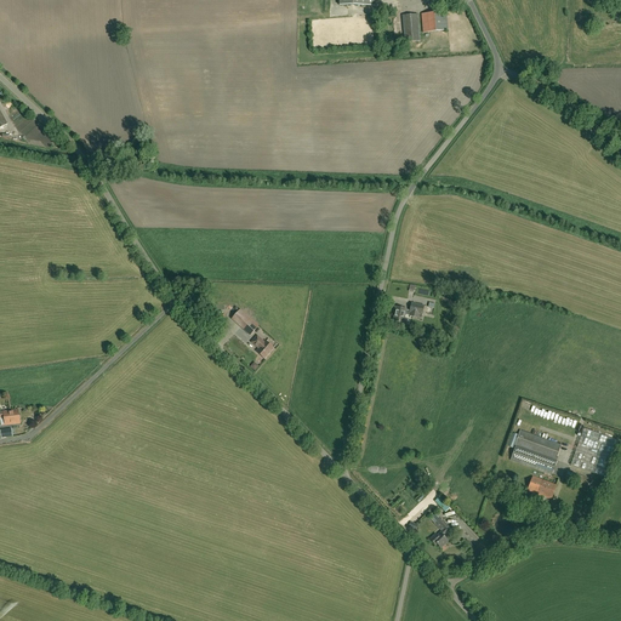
[(423,33),(449,30),(446,12),(422,15),(423,33)]
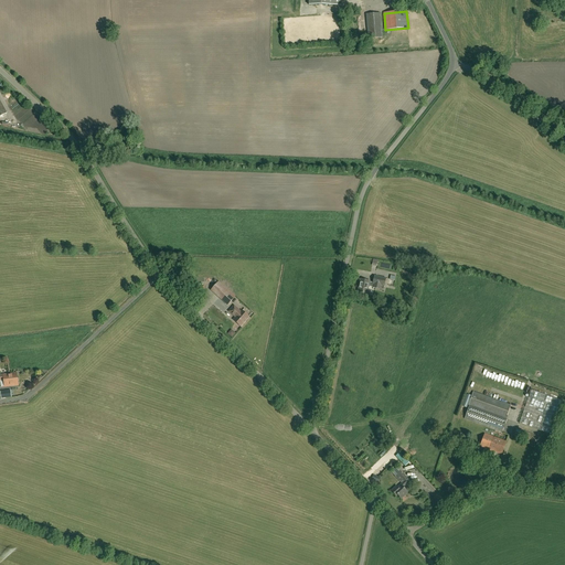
[(368,39),(382,38),(380,13),(366,14),(368,39)]
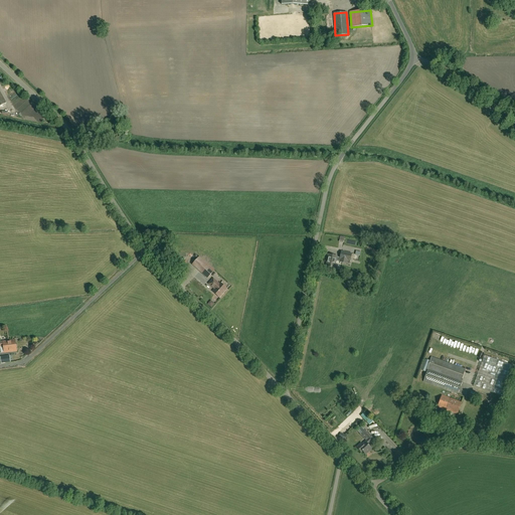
[(350,265),(352,253),(341,251),(340,258),(337,258),(337,256),(328,254),(326,266),(335,268),(336,261),(340,262),(339,262),(350,265)]
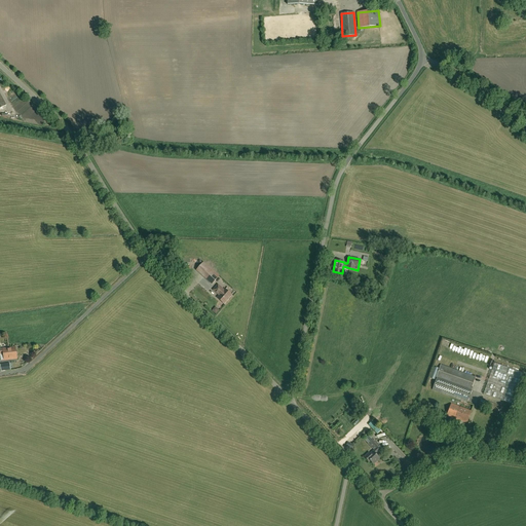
[(203,263),(196,270),(212,285),(219,276),(203,263)]
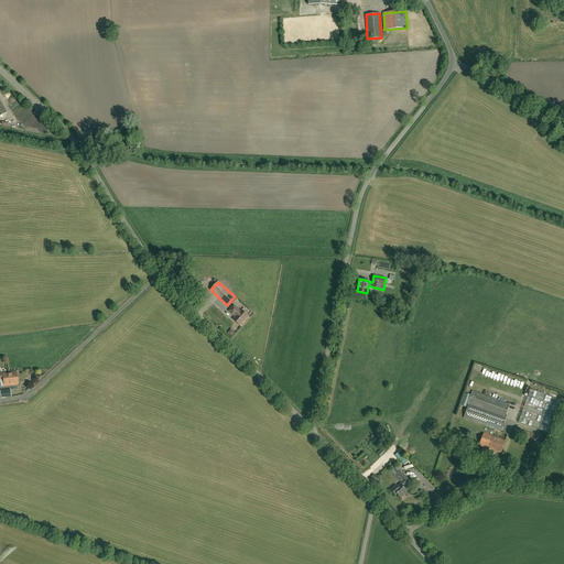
[(239,315),(243,312),(241,311),(240,312),(234,305),(229,311),(232,314),(235,312),(239,315)]
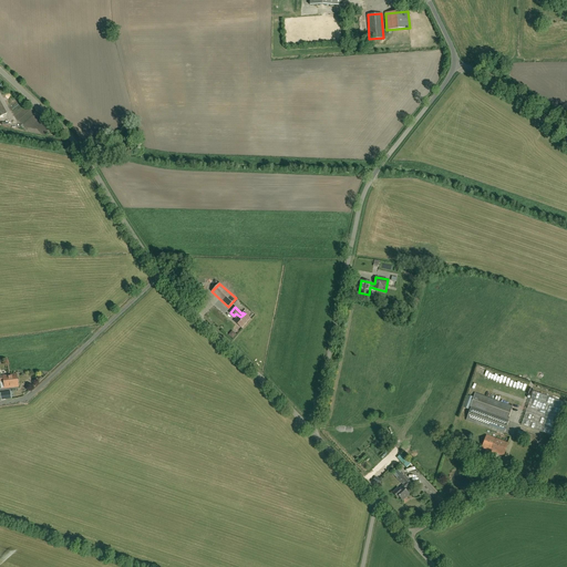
[(249,318),(245,313),(240,317),(236,313),(234,316),(237,319),(234,321),(241,328),(249,318)]
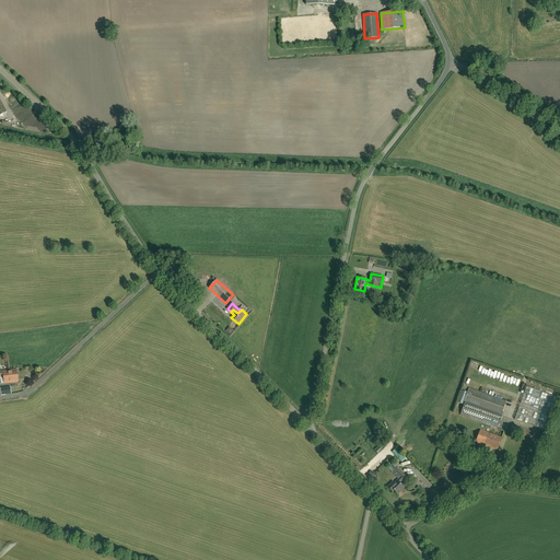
[(1,384),(4,384),(19,382),(16,370),(0,371),(0,376),(0,377),(1,384)]
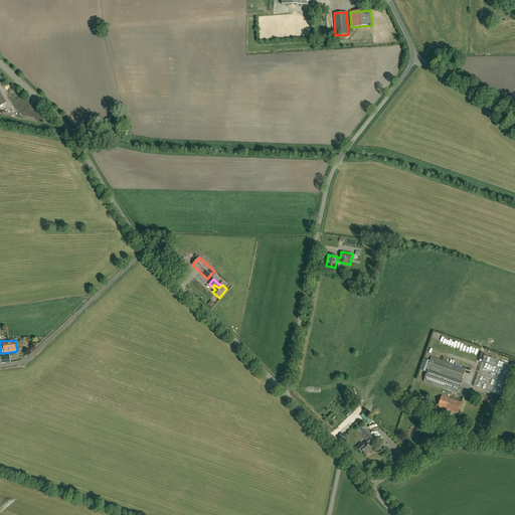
[(512,364),(484,355),(474,386),(503,395),(512,364)]
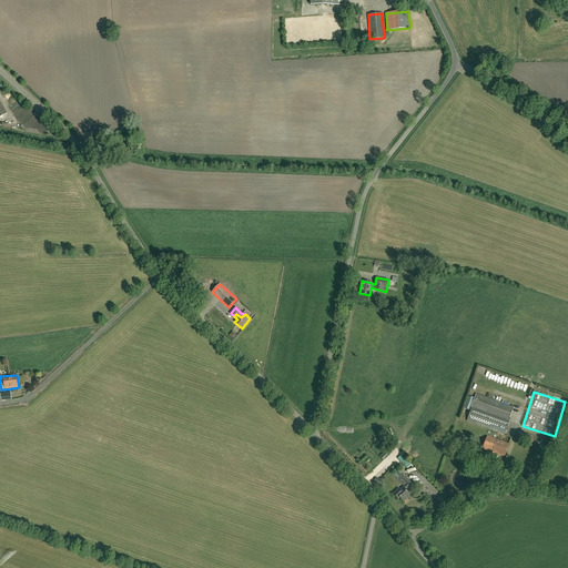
[(472,407),(473,407),(467,421),(504,434),(509,421),(508,421),(513,407),(476,394),(472,407)]
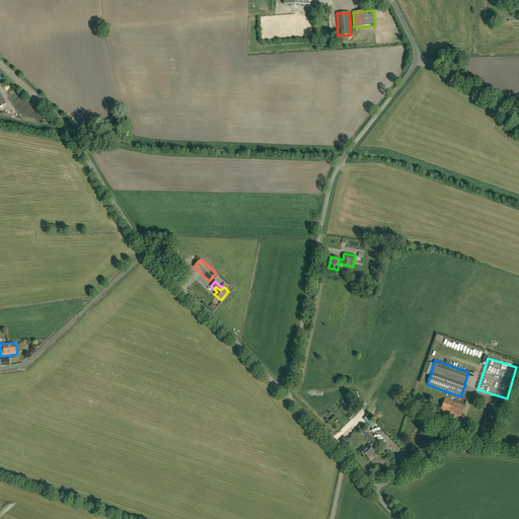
[(492,409),(495,401),(473,393),(471,400),(492,409)]
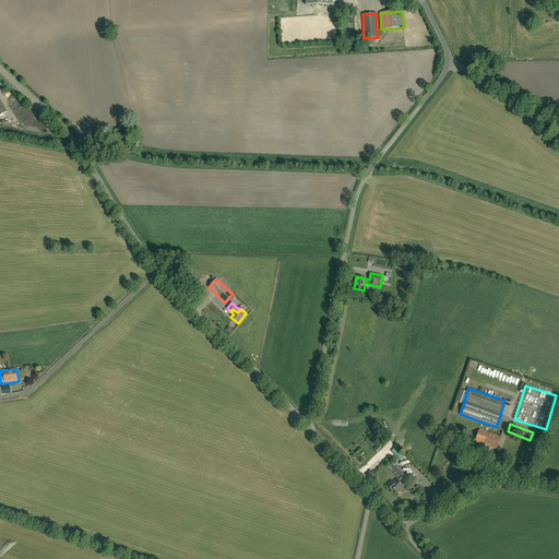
[(486,445),(491,433),(479,429),(475,441),(486,445)]
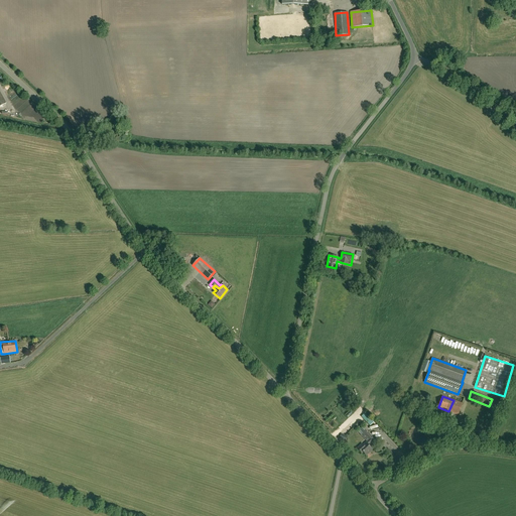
[(454,400),(448,411),(458,415),(463,403),(454,400)]
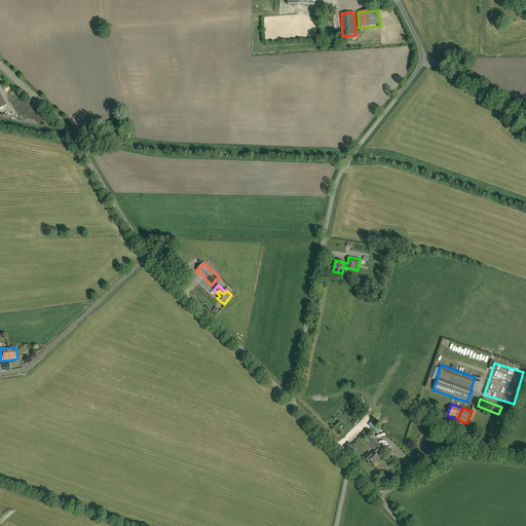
[(376,436),(381,433),(374,421),(370,424),(376,436)]
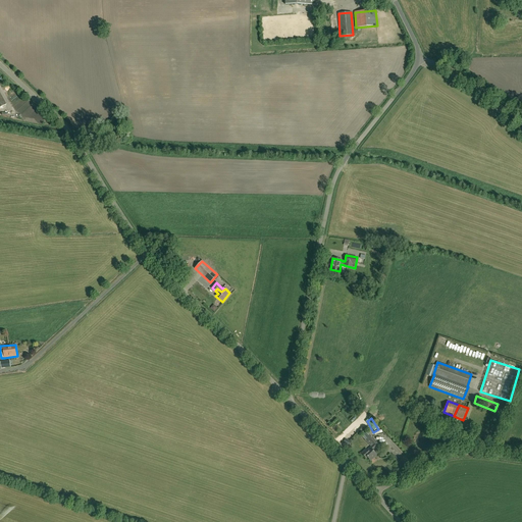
[(371,436),(367,431),(361,436),(371,447),(367,451),(366,449),(361,453),(366,458),(367,457),(369,460),(370,462),(374,458),(378,454),(374,449),(375,448),(377,449),(378,450),(380,448),(380,447),(371,436)]
